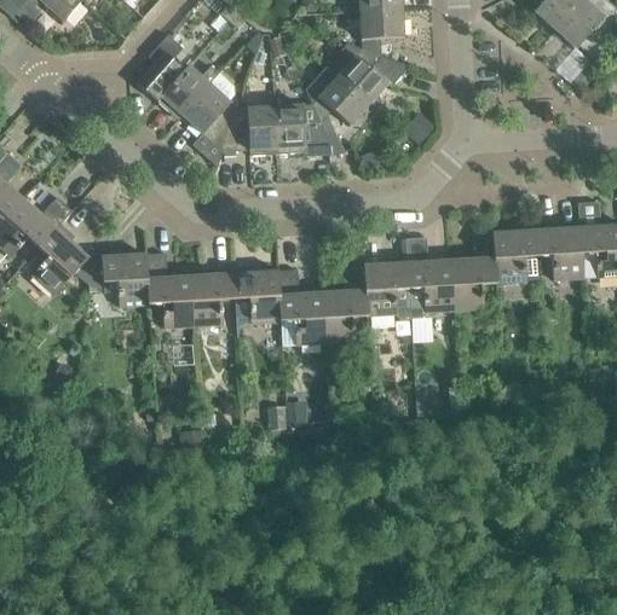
[(0,0),(0,4),(13,17),(28,0),(0,0)]
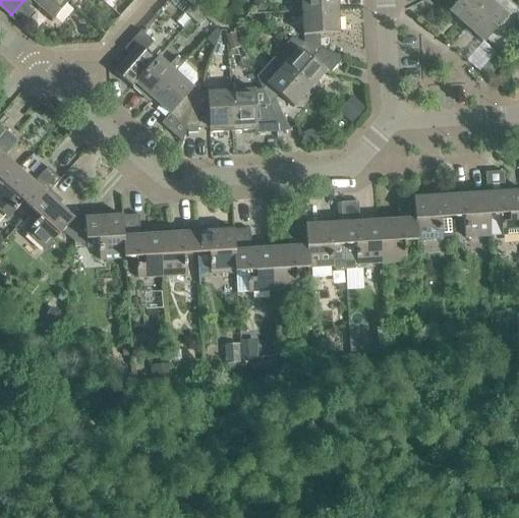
[(35,0),(54,16),(68,0),(35,0)]
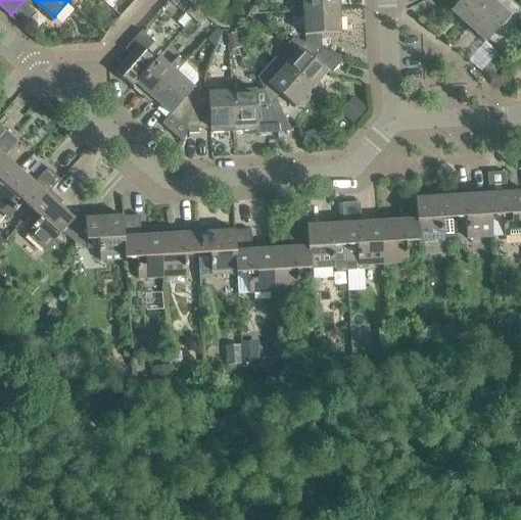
[(255,0),(256,9),(268,9),(268,1),(267,0),(255,0)]
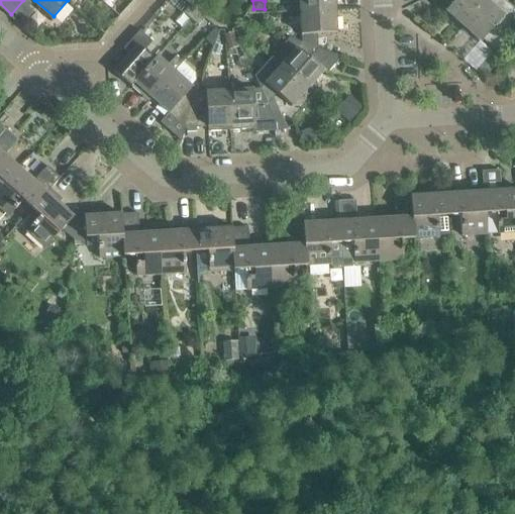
[(299,0),(300,8),(335,6),(334,0),(299,0)]
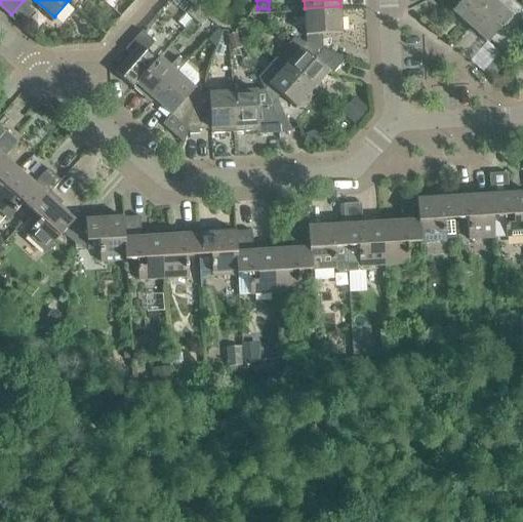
[(459,0),(452,8),(471,25),(492,0),(459,0)]
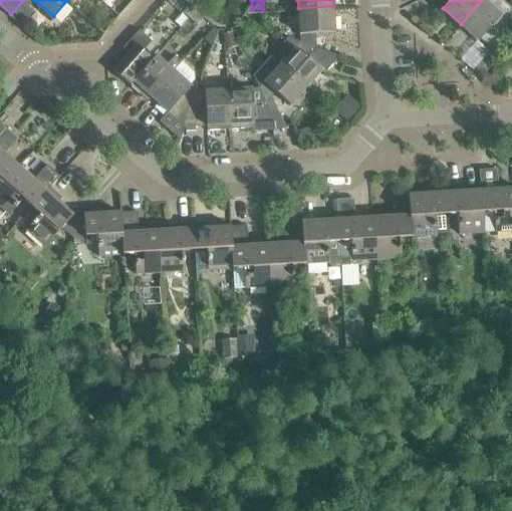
[(501,34),(507,18),(511,6),(504,0),(482,0),(461,24),(478,39),(480,37),(496,50),(501,34)]
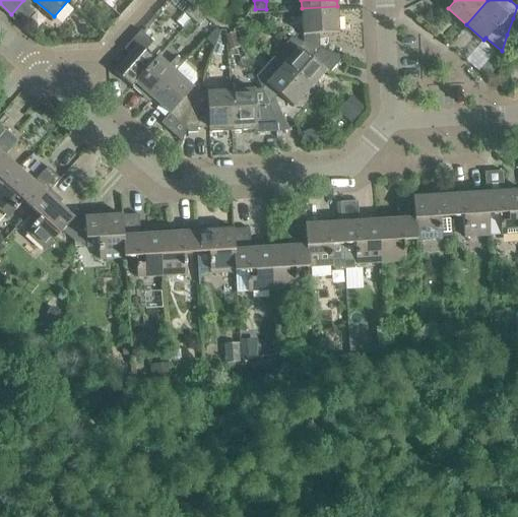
[(185,10),(192,17),(199,9),(192,2),(185,10)]
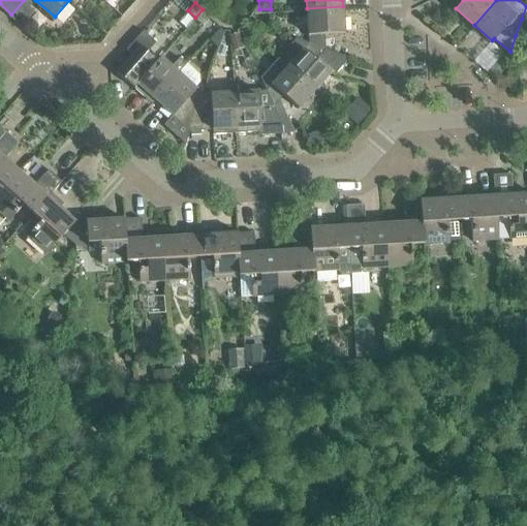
[(307,8),(309,40),(326,47),(324,32),(344,31),(343,6),(307,8)]
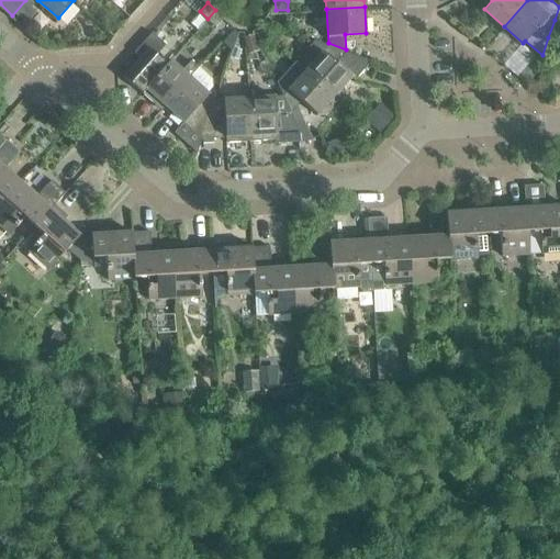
[(215,10),(208,19),(215,25),(224,17),(215,10)]
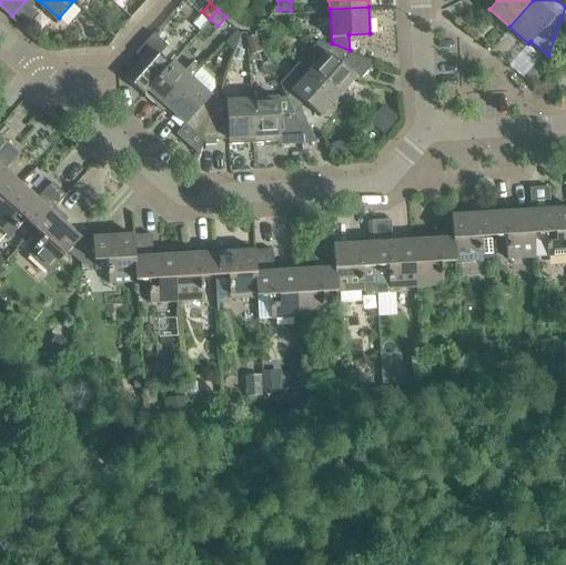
[(565,19),(561,20),(554,38),(565,37),(565,19)]
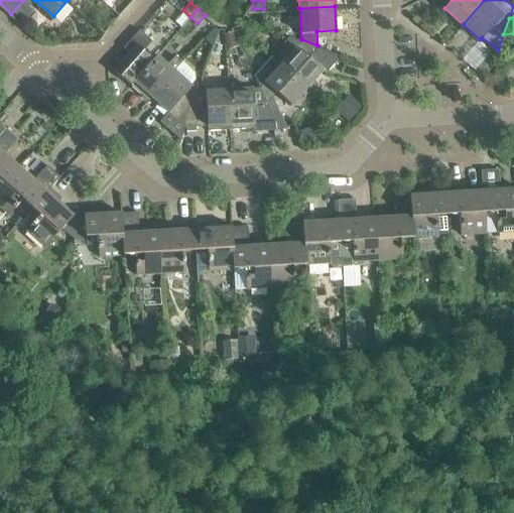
[(114,69),(131,84),(154,57),(144,48),(152,39),(140,28),(123,46),(129,51),(114,69)]
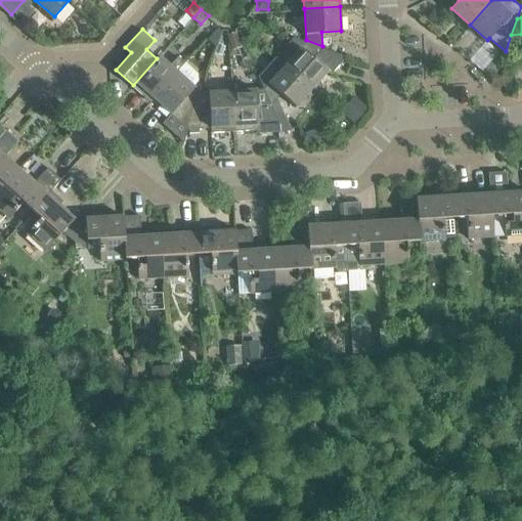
[(237,31),(228,34),(233,47),(242,45),(237,31)]
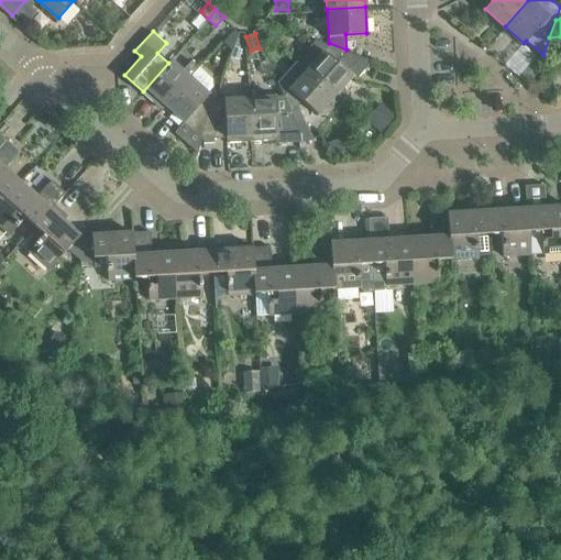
[(316,39),(297,59),(336,94),(352,75),(355,78),(373,59),(347,50),(329,43),(316,39)]
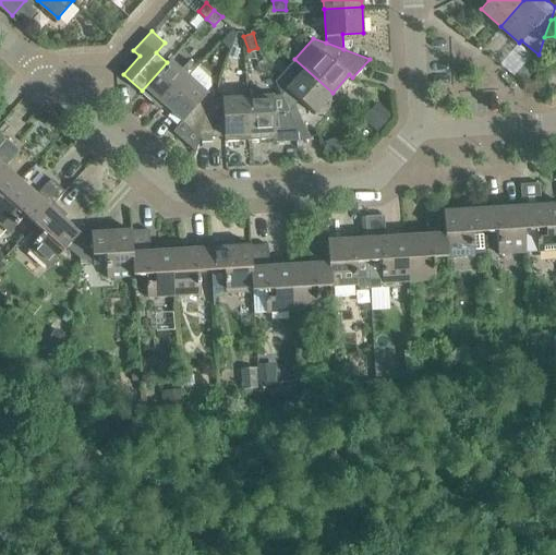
[(233,45),(230,55),(238,57),(241,47),(233,45)]
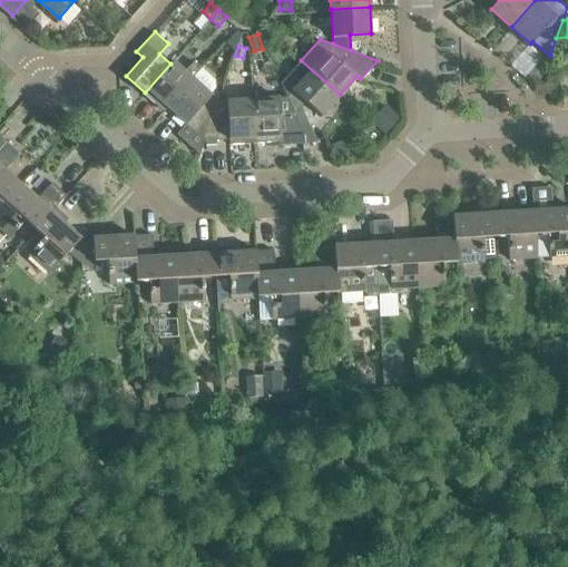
[(524,75),(537,87),(546,64),(539,57),(524,75)]
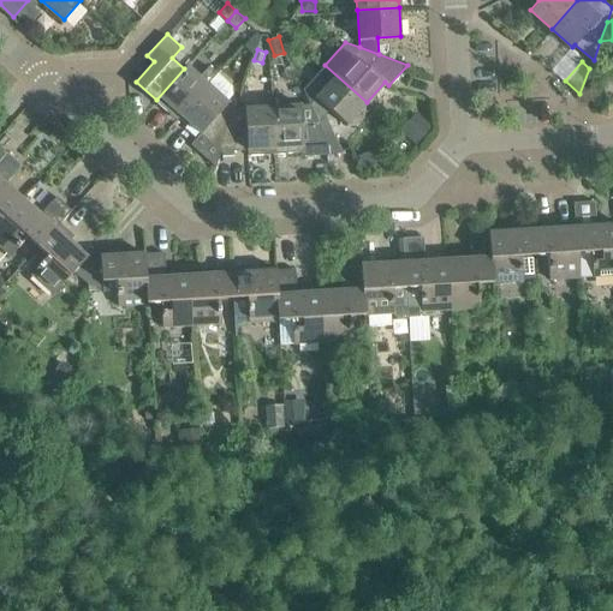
[(178,119),(182,114),(180,114),(218,72),(209,64),(200,75),(188,64),(184,69),(156,100),(178,119)]
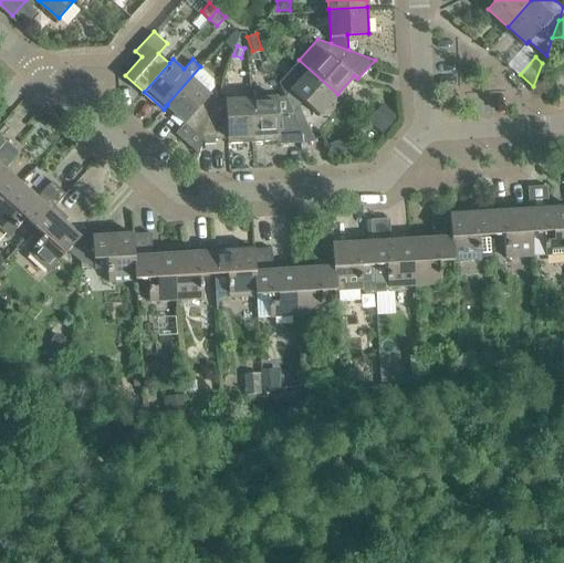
[(280,82),(285,94),(294,111),(304,100),(320,114),(337,94),(299,60),(280,82)]
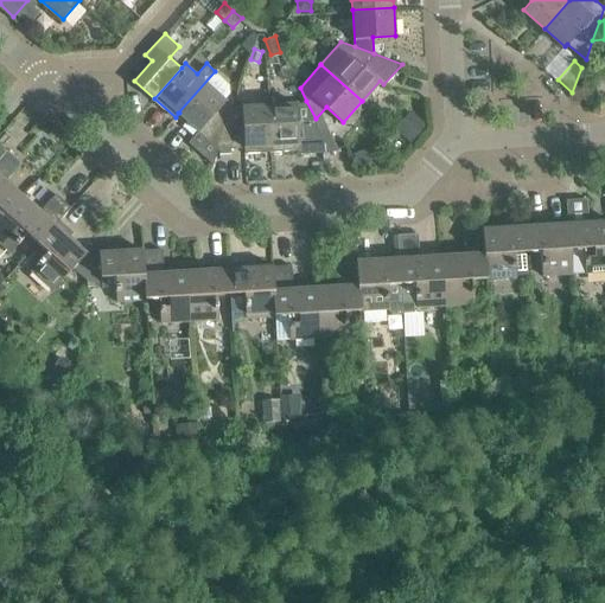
[(178,113),(179,113),(218,148),(234,106),(220,94),(229,83),(215,71),(178,113)]
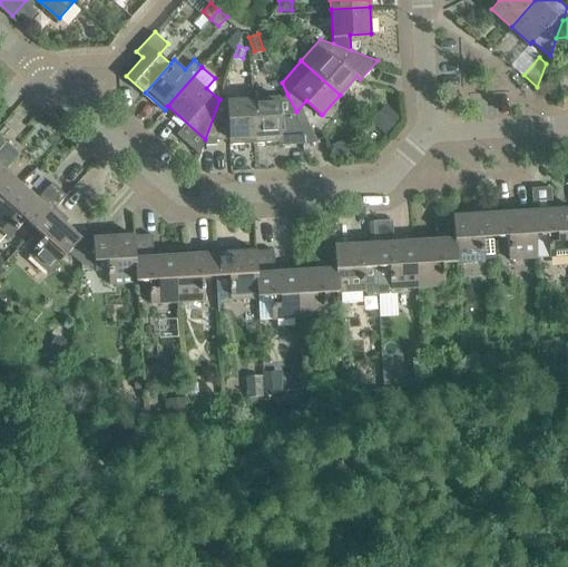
[(253,97),(256,142),(282,139),(282,143),(311,142),(296,111),(287,95),(253,97)]
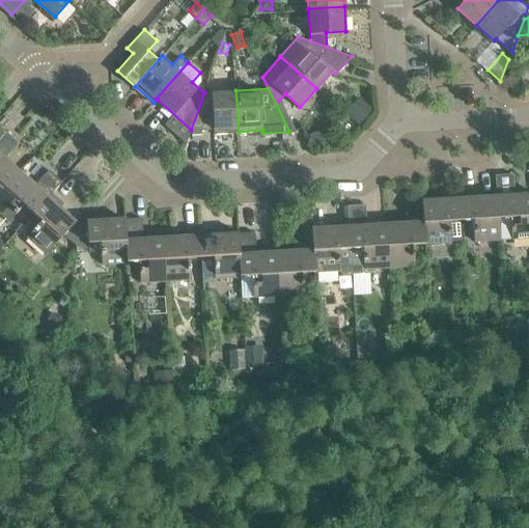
[(214,133),(239,132),(235,90),(204,92),(191,130),(214,128),(214,133)]
